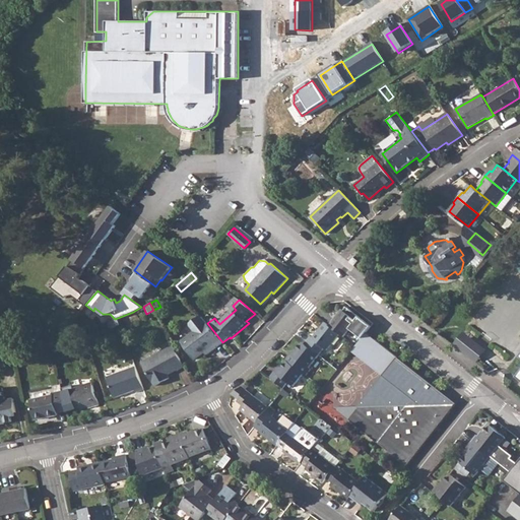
[(341,310),(329,325),(339,334),(343,337),(350,329),(355,333),(365,322),(359,317),(355,321),(341,310)]
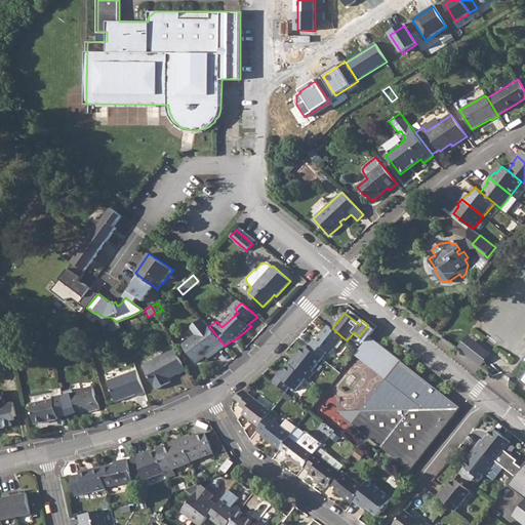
[(217,352),(225,346),(209,326),(208,325),(204,320),(201,320),(192,327),(192,330),(197,335),(184,347),(198,364),(207,356),(215,349),(217,352)]
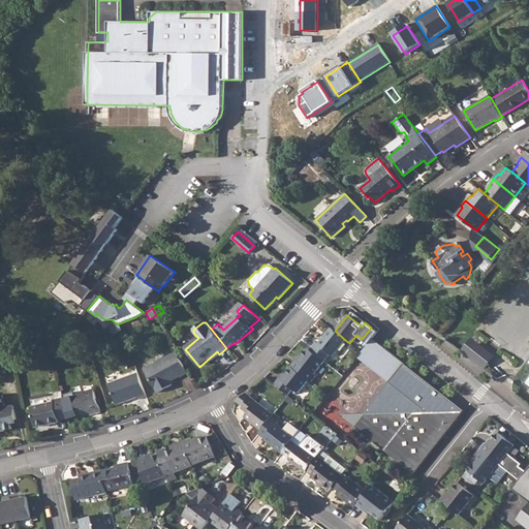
[(120,324),(112,328),(114,334),(122,332),(120,324)]
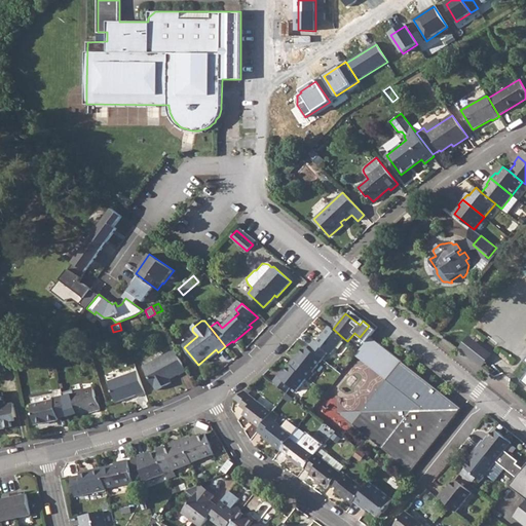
[(313,341),(308,348),(322,359),(327,352),(330,354),(343,338),(333,329),(329,327),(315,342),(313,341)]
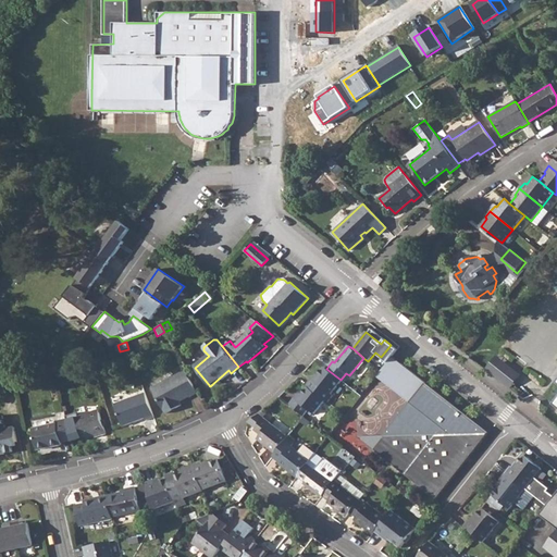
[(515,387),(524,372),(497,355),(487,370),(515,387)]
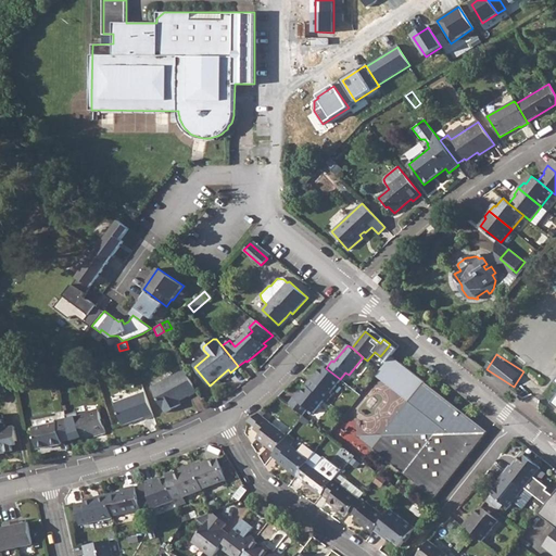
[(54,362),(42,365),(43,373),(55,369),(54,362)]
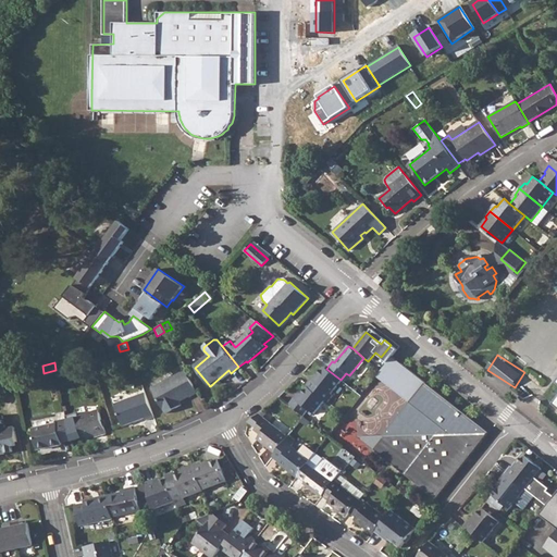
[(311,379),(306,385),(308,386),(325,400),(327,403),(333,395),(332,394),(342,381),(341,380),(326,369),(324,367),(313,380),(311,379)]
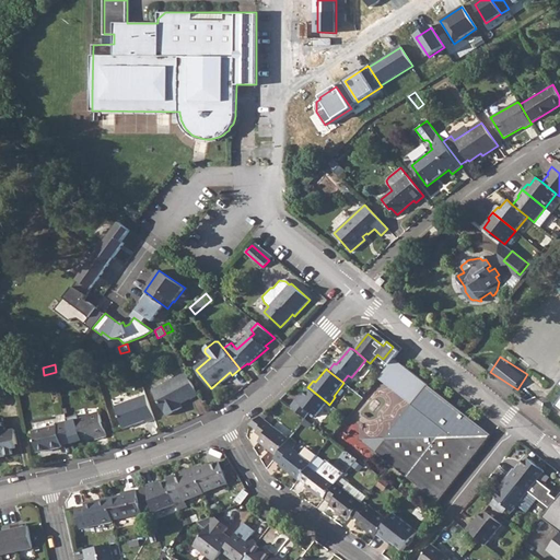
[(198,395),(186,373),(153,392),(164,411),(165,411),(167,416),(182,407),(179,404),(189,398),(190,399),(198,395)]
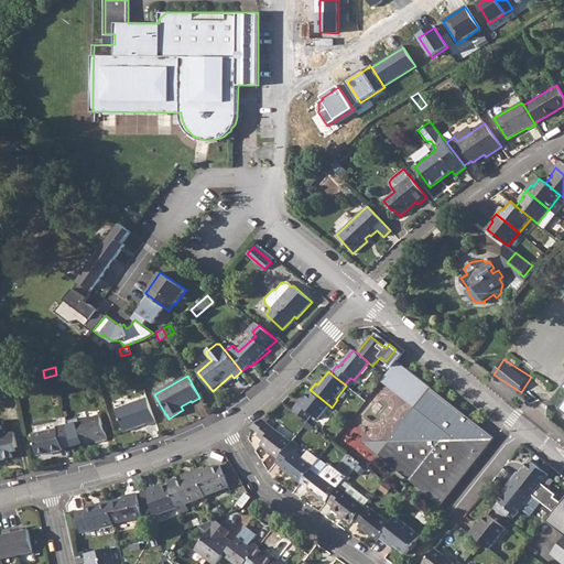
[(0,400),(15,397),(12,381),(0,383),(0,400)]
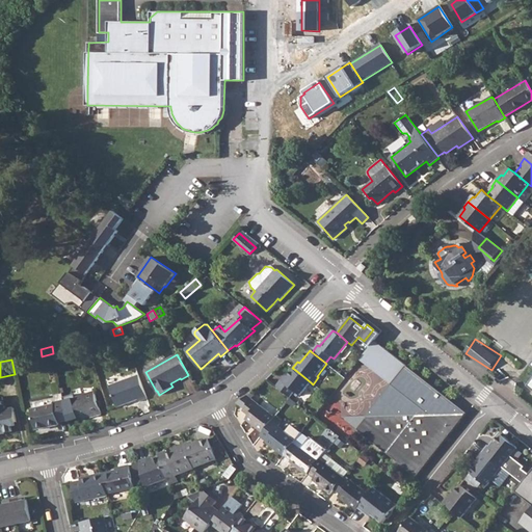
[(368,417),(357,429),(417,477),(461,421),(467,414),(451,414),(451,401),(407,367),(393,387),(398,391),(379,415),(378,416),(368,417)]
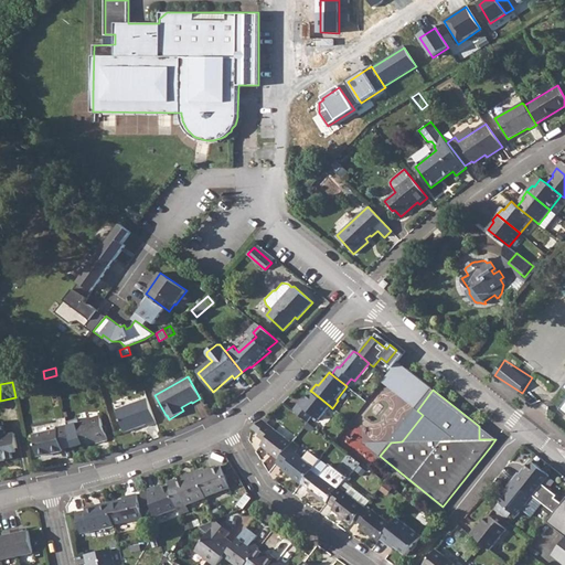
[(299,404),(294,411),(308,422),(313,416),(319,419),(330,406),(312,392),(301,406),(299,404)]
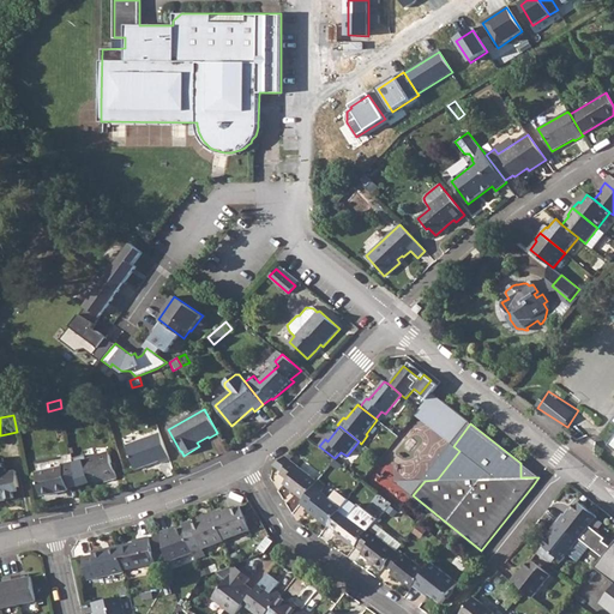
[(169,459),(160,432),(125,445),(134,469),(158,461),(160,463),(169,459)]
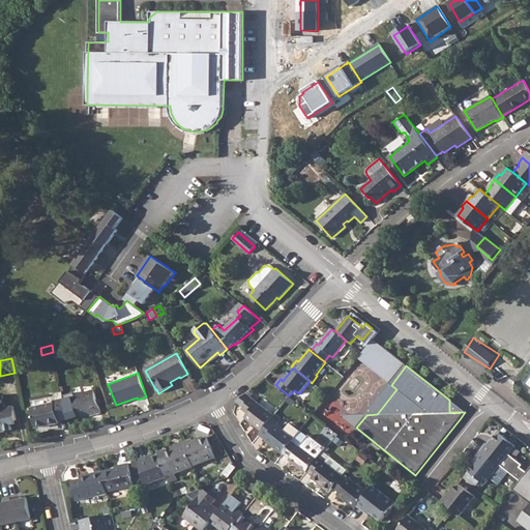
[(78,418),(90,413),(93,412),(95,414),(101,412),(94,390),(70,399),(78,418)]
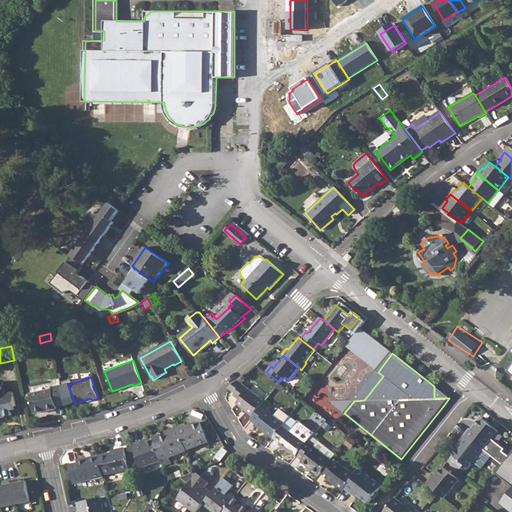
[(231,386),(231,388),(237,393),(235,395),(240,400),(238,403),(254,417),(265,403),(266,402),(239,380),(235,383),(231,386)]
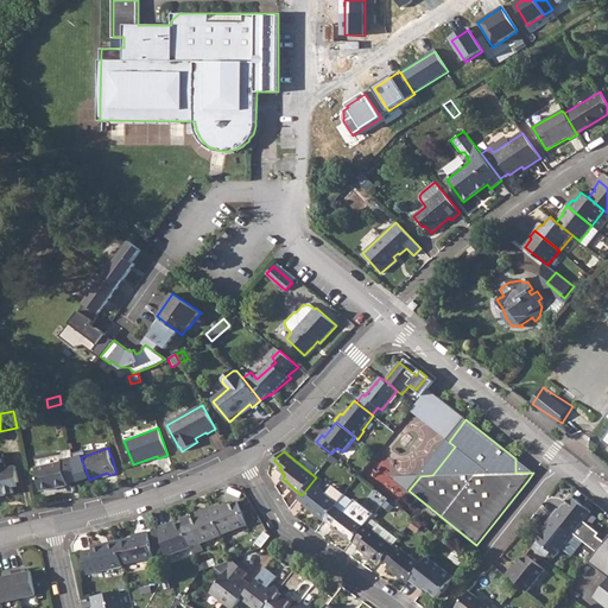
[(5,473),(1,457),(0,457),(0,491),(4,491),(4,493),(12,492),(11,488),(18,487),(16,470),(5,473)]
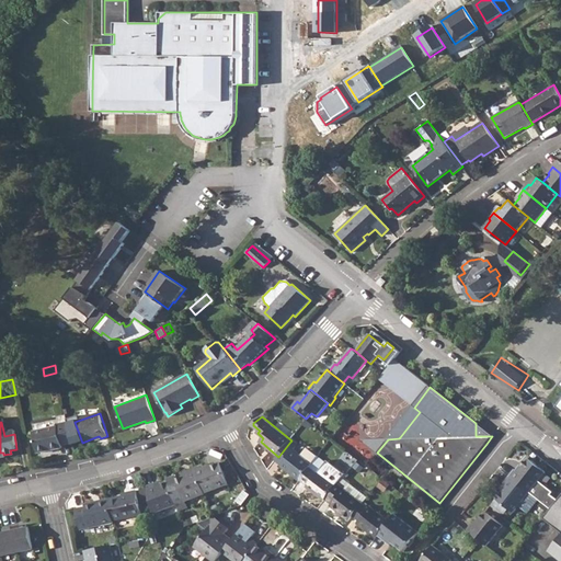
[(57,427),(31,433),(35,454),(61,448),(61,446),(71,444),(67,423),(57,425),(57,427)]
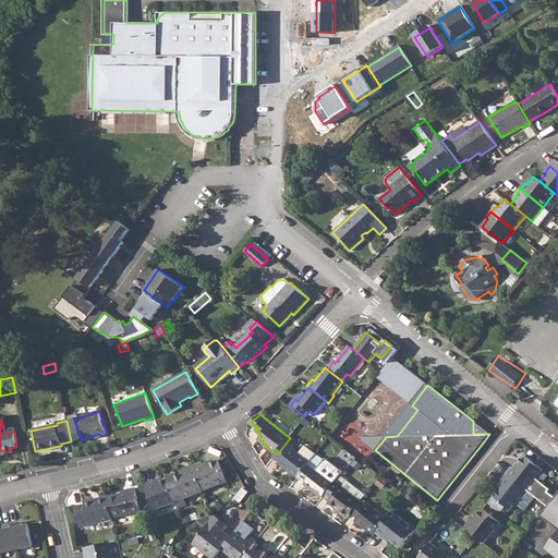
[(277,455),(274,458),(281,463),(280,464),(298,478),(300,477),(310,465),(312,461),(314,459),(317,455),(308,448),(306,448),(302,453),(294,447),(295,446),(289,439),(277,455)]
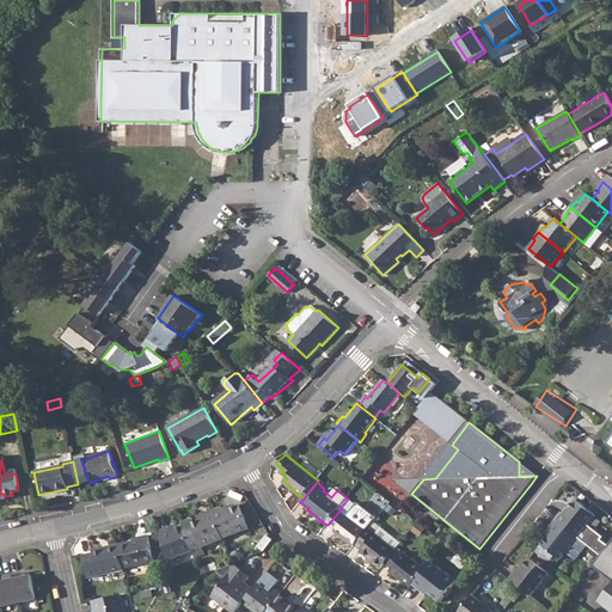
[(563,510),(557,519),(579,536),(597,514),(579,499),(567,513),(563,510)]
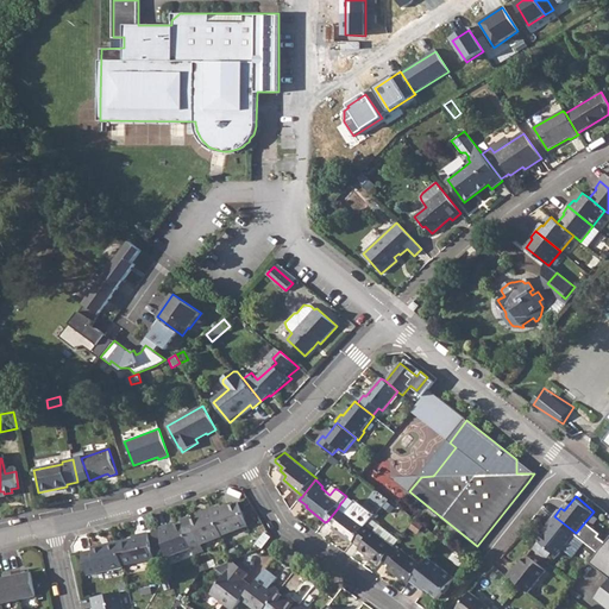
[(224,506),(214,509),(224,535),(250,526),(242,503),(225,509),(224,506)]
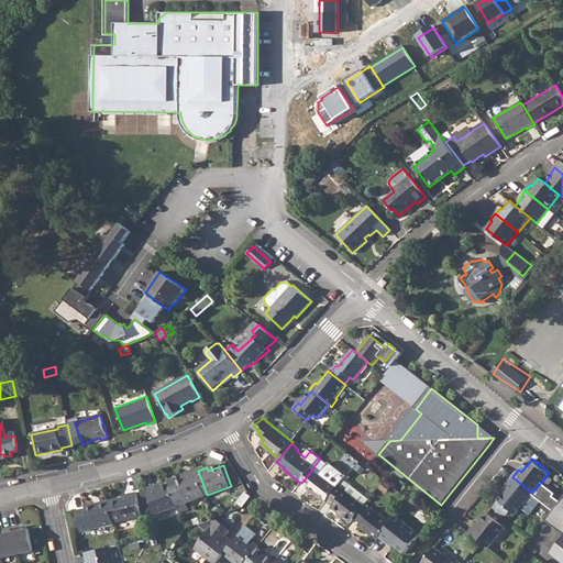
[(312,470),(302,482),(310,487),(308,489),(326,503),(328,501),(341,484),(344,481),(333,472),(329,478),(320,473),(319,474),(312,470)]
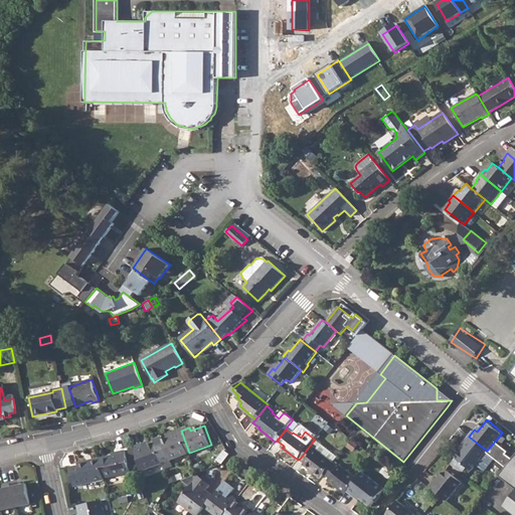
[(175,436),(170,439),(164,441),(163,438),(154,441),(155,443),(162,463),(164,469),(174,466),(172,460),(190,454),(189,453),(181,431),(174,433),(175,436)]
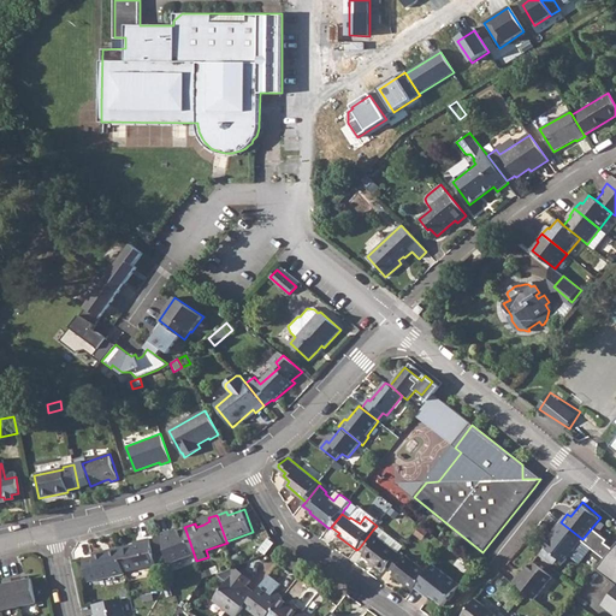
[(582,539),(561,522),(555,529),(558,532),(540,554),(552,563),(558,556),(566,562),(582,539)]
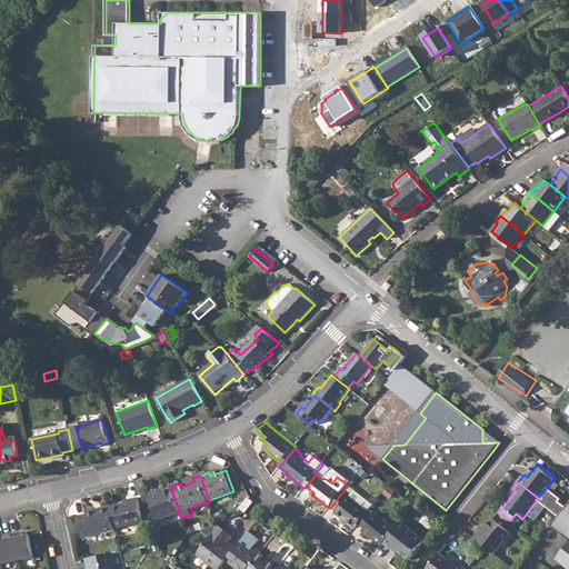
[(157,490),(149,492),(155,520),(179,511),(171,489),(163,492),(158,493),(157,490)]
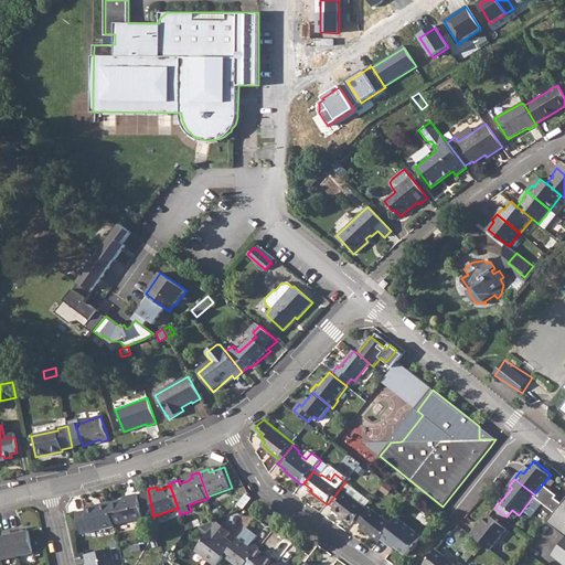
[(342,486),(329,503),(334,509),(333,510),(352,524),(355,520),(365,508),(370,501),(352,487),(349,490),(342,486)]
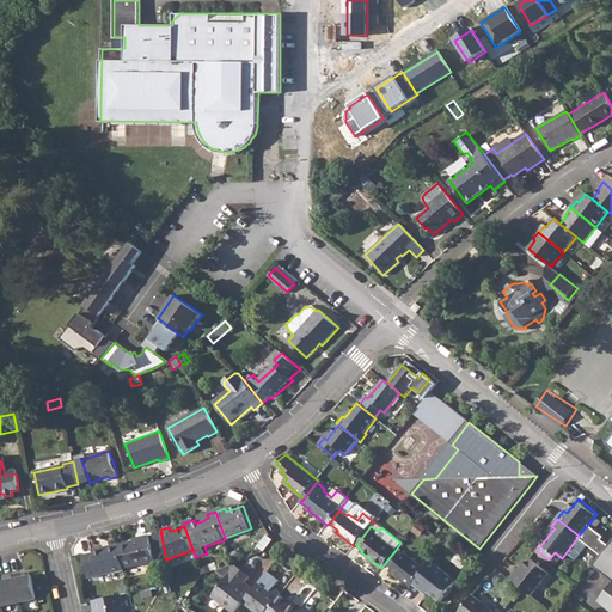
[(139,539),(117,544),(122,569),(145,563),(144,556),(152,555),(148,536),(139,537),(139,539)]
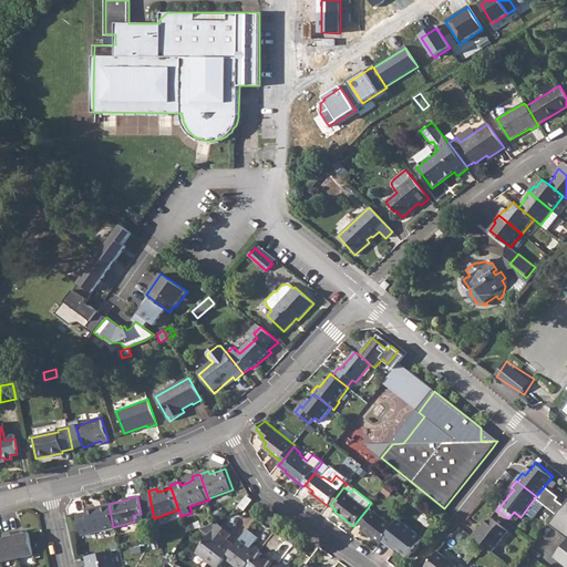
[(113,527),(109,504),(88,509),(88,512),(78,515),(82,535),(114,528),(113,527)]
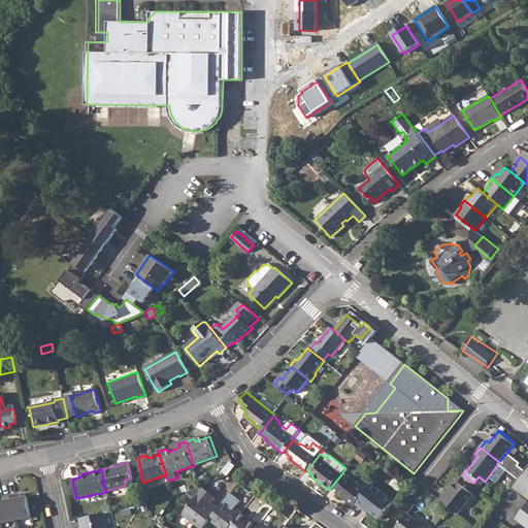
[(341,474),(332,486),(338,491),(336,493),(354,506),(356,504),(366,491),(349,477),(347,479),(341,474)]
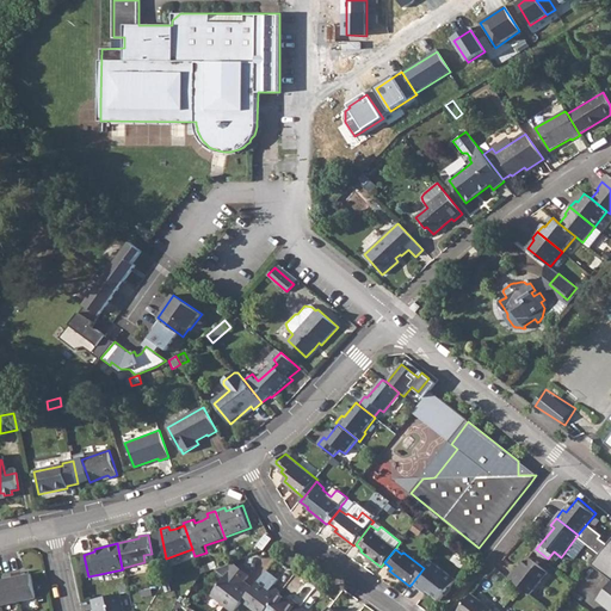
[(516,568),(510,575),(523,586),(532,594),(550,572),(531,556),(518,571),(516,568)]
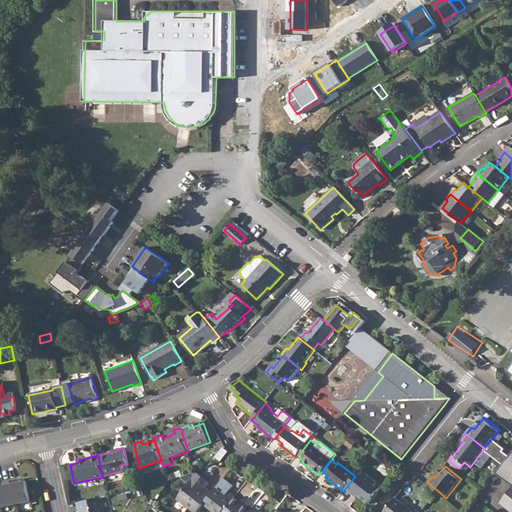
[(355,476),(345,489),(351,494),(353,492),(357,495),(367,503),(382,486),(361,469),(355,476)]
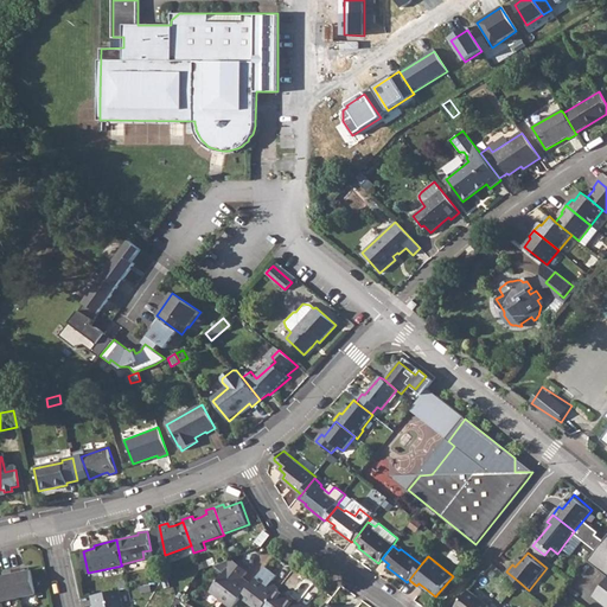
[(224,602),(219,606),(234,606),(243,596),(253,585),(244,579),(249,573),(235,562),(212,592),(224,602)]
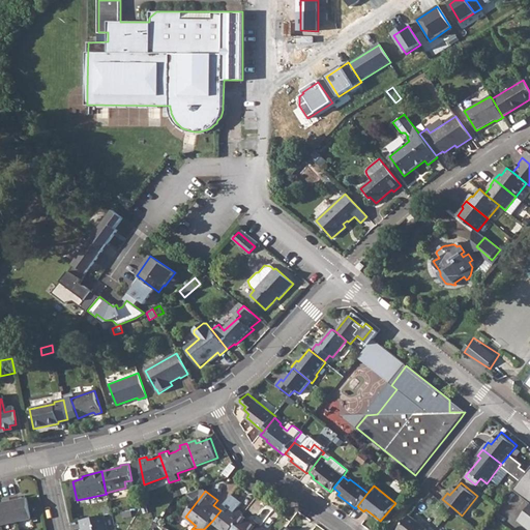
[(221,510),(212,521),(223,529),(231,529),(243,516),(244,513),(238,508),(243,502),(233,494),(225,504),(221,510)]
